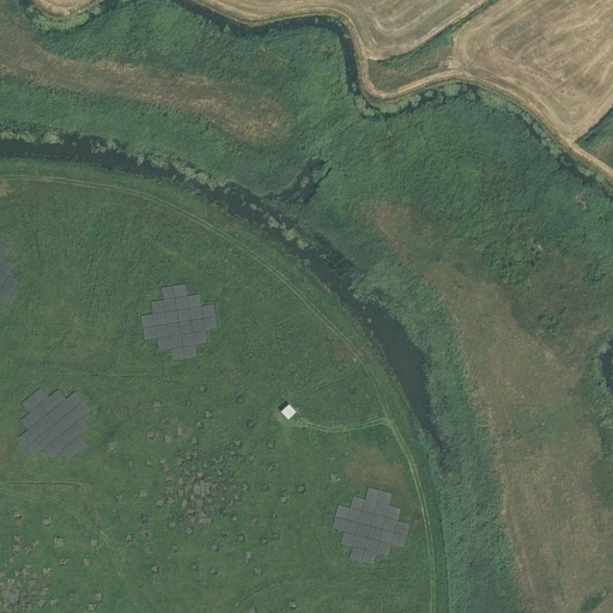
[(0,298),(7,303),(19,281),(8,275),(14,265),(4,259),(10,248),(0,242),(0,298)]
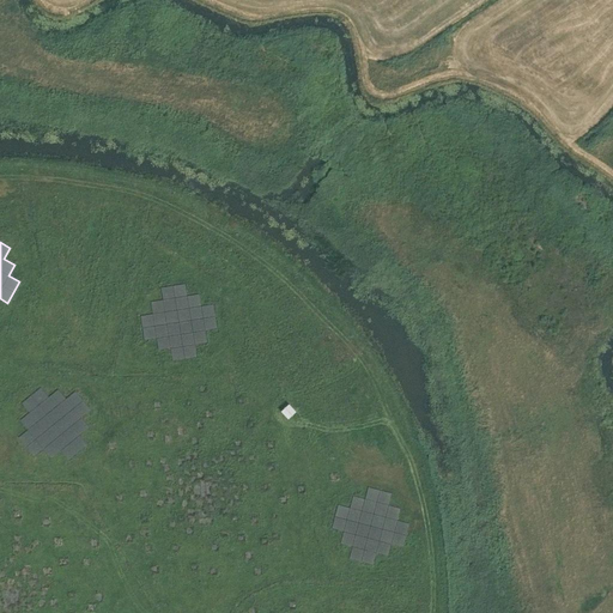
[(152,314),(140,316),(144,340),(156,338),(158,350),(170,349),(173,360),(196,357),(195,345),(207,343),(205,331),(217,328),(213,304),(201,305),(199,293),(187,296),(184,284),(161,287),(163,299),(151,302),(152,314)]
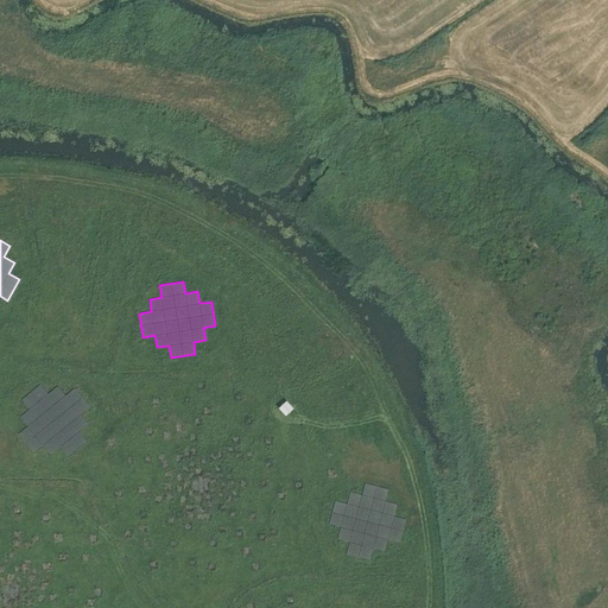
[(29,409),(19,417),(27,426),(18,434),(33,453),(43,445),(50,455),(59,447),(68,456),(87,441),(78,431),(88,424),(81,415),(90,406),(75,387),(65,396),(57,386),(48,393),(40,384),(21,399),(29,409)]
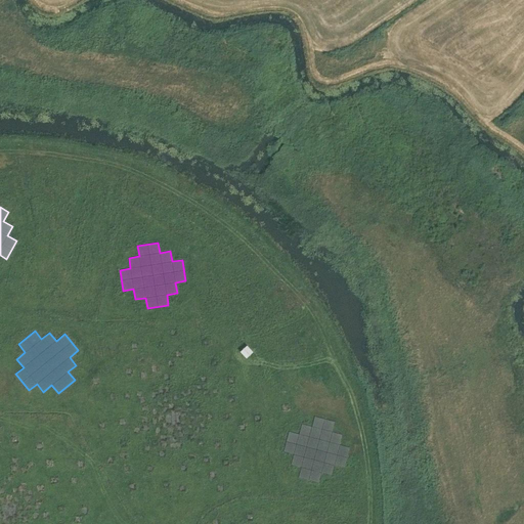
[(247,345),(239,351),(246,357),(253,351),(247,345)]
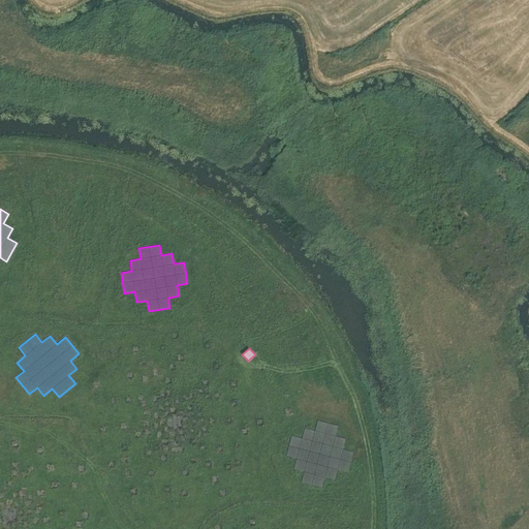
[(302,438),(291,435),(286,456),(297,459),(293,469),(304,471),(301,481),(321,487),(324,477),(335,479),(338,469),(348,472),(353,452),(343,448),(346,438),(336,436),(338,426),(317,419),(315,430),(305,428),(302,438)]
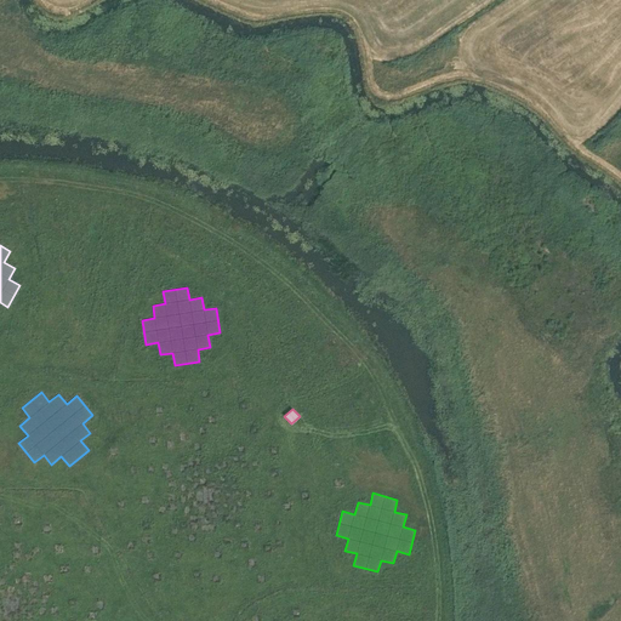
All buildings are outlined.
